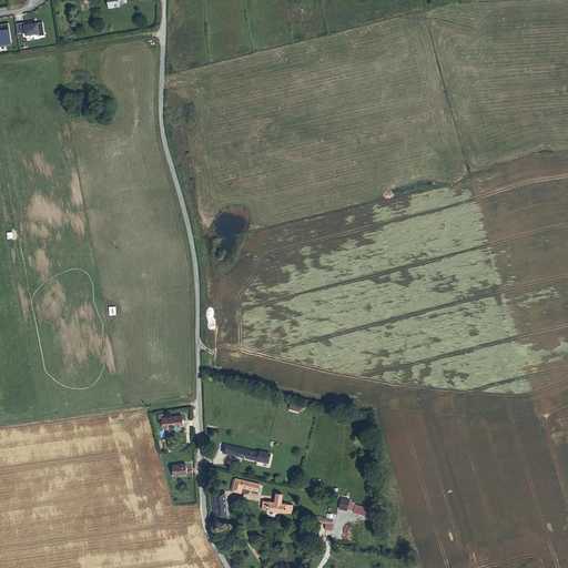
[(127,4),(125,0),(107,0),(108,8),(110,9),(119,8),(119,6),(127,4)]
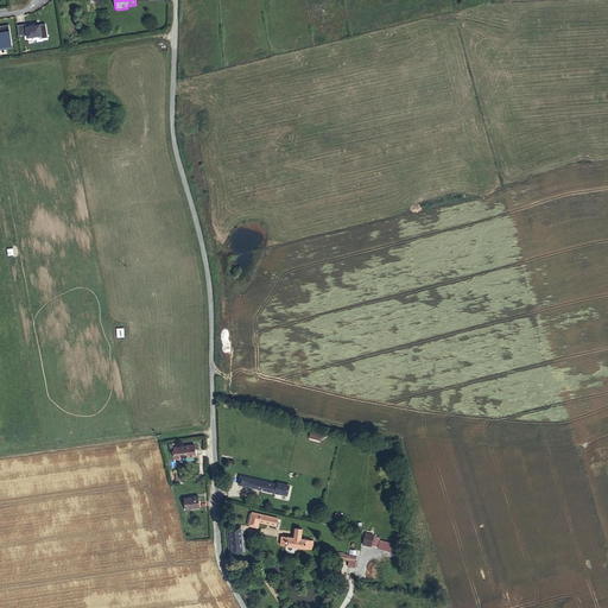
[(19,36),(27,35),(29,37),(42,36),(43,38),(48,37),(46,24),(40,25),(40,26),(38,26),(38,25),(26,26),(26,24),(18,25),(19,36)]
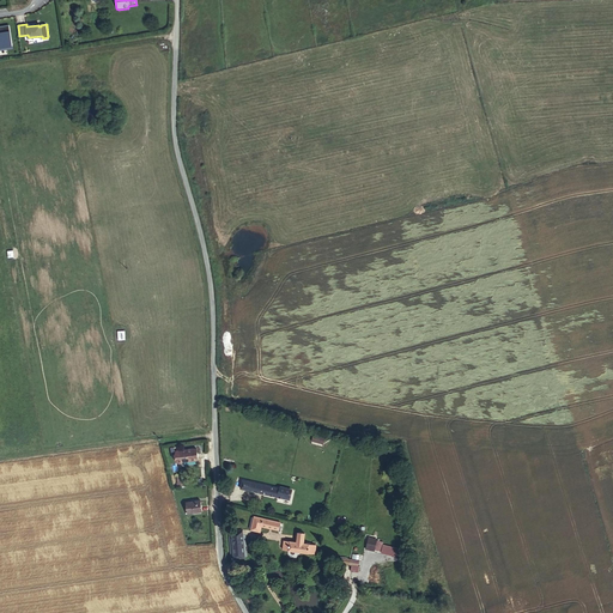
[(0,47),(12,46),(10,25),(0,25),(0,47)]
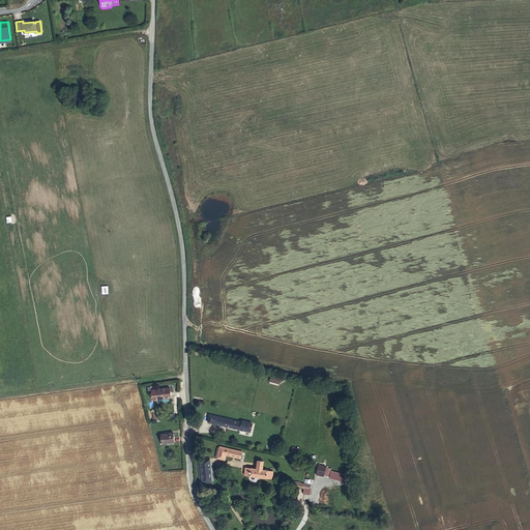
[(172,398),(171,388),(152,390),(153,401),(172,398)]
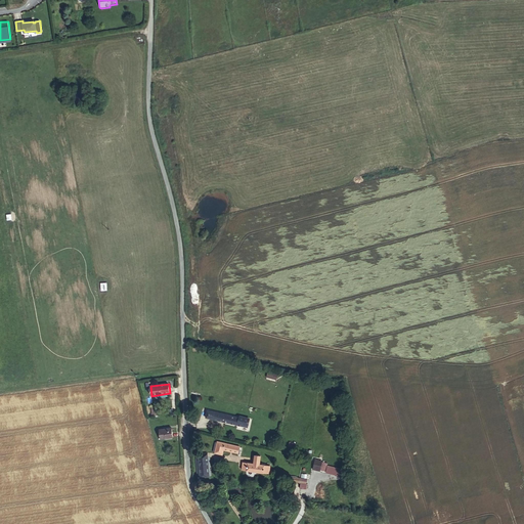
[(207,410),(206,418),(244,426),(246,418),(239,416),(238,418),(207,410)]
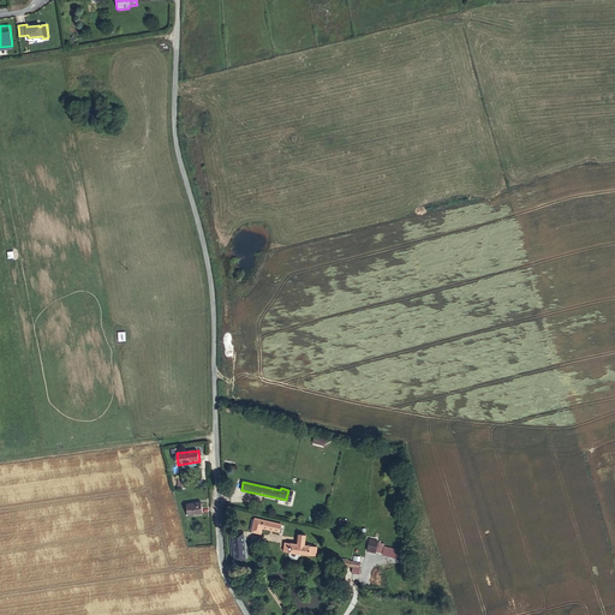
[(203,513),(202,502),(187,503),(189,515),(203,513)]
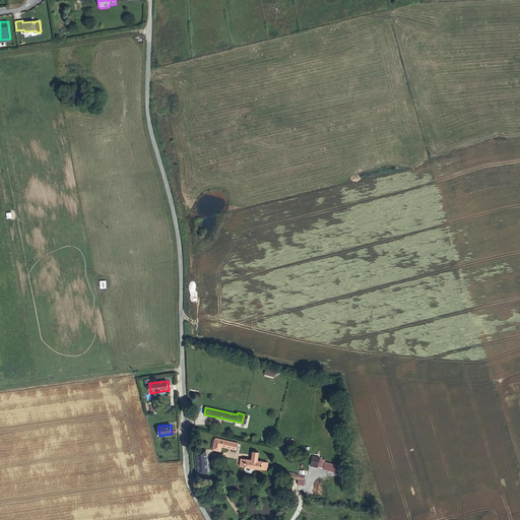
[(237,450),(239,443),(215,438),(213,449),(220,451),(221,446),(237,450)]
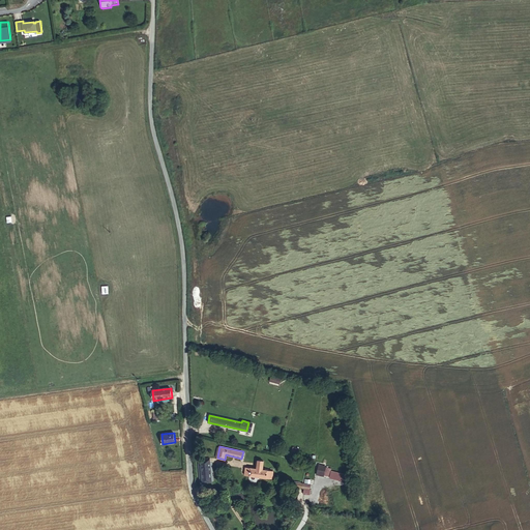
[(273,471),(263,469),(264,461),(258,460),(257,468),(246,467),(245,475),(272,478),(273,471)]
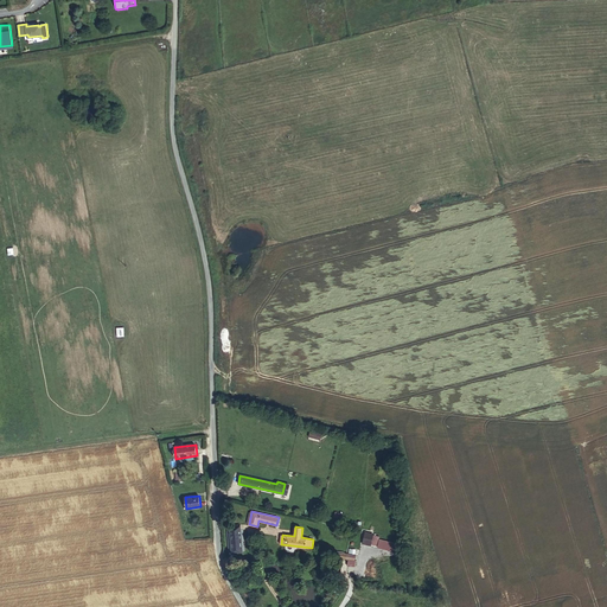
[(241,529),(230,530),(232,553),(242,551),(241,529)]
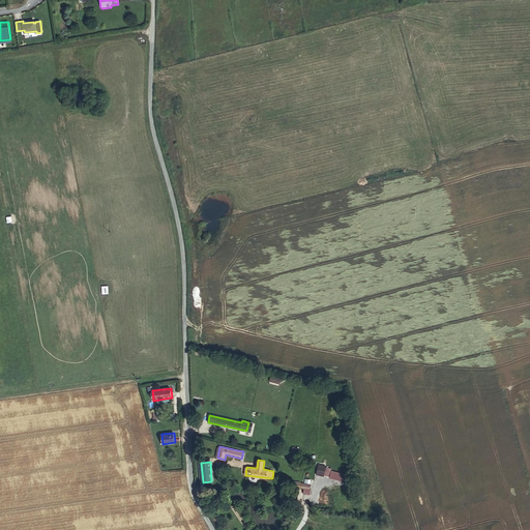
[(319,465),(317,475),(348,483),(350,475),(331,471),(332,468),(319,465)]
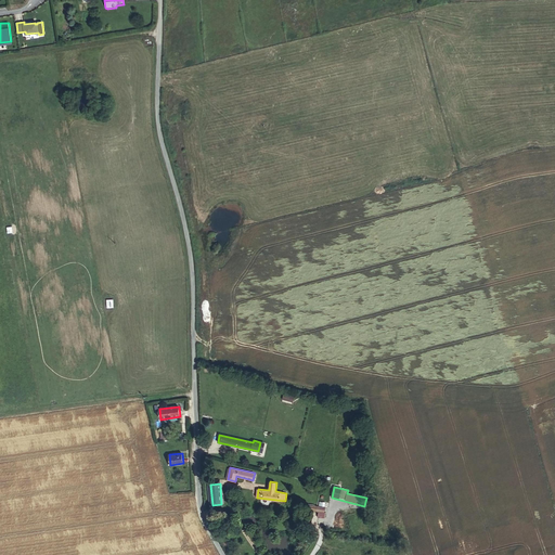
All buildings are outlined.
